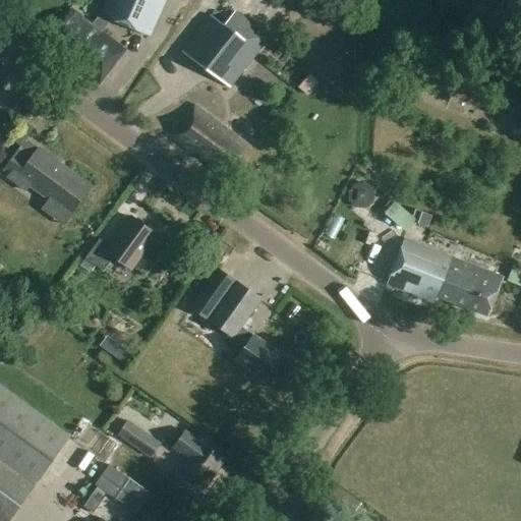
[(106,0),(100,14),(89,26),(70,12),(48,41),(79,65),(75,70),(97,88),(123,54),(102,37),(111,21),(151,38),(167,0),(106,0)]
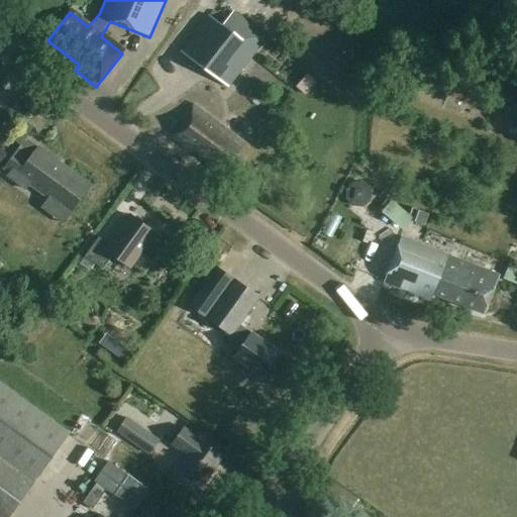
[(209,15),(180,53),(229,89),(269,38),(234,11),(222,25),(209,15)]
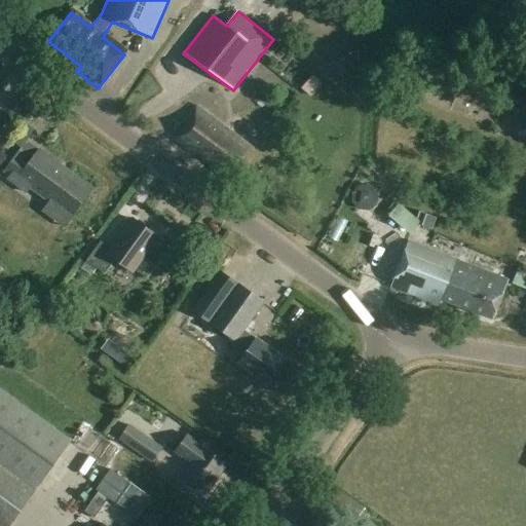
[(226,181),(250,150),(193,108),(170,140),(226,181)]
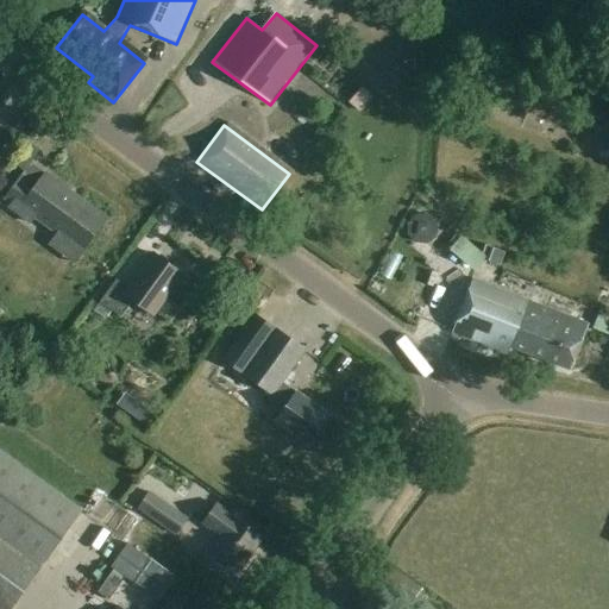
[(76,265),(85,255),(108,221),(46,176),(38,187),(25,177),(6,202),(22,213),(24,211),(56,234),(48,245),(76,265)]
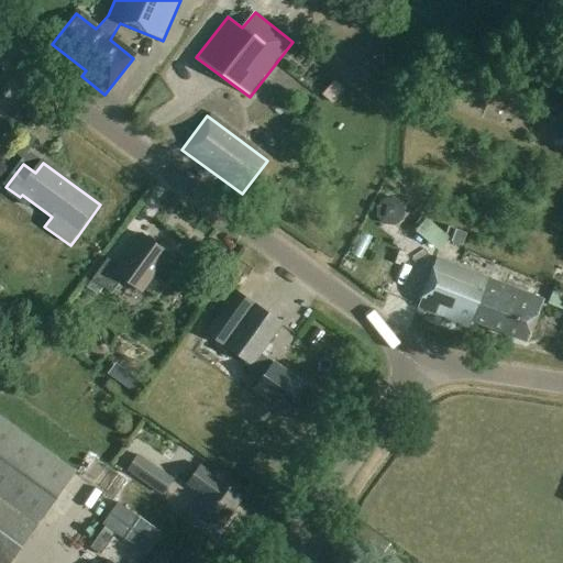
[(179,268),(168,260),(170,257),(142,236),(119,268),(108,261),(92,282),(112,296),(123,280),(143,295),(154,278),(166,287),(179,268)]
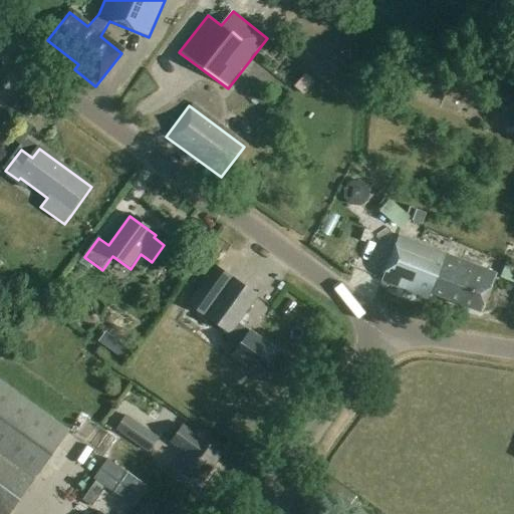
[(480,313),(496,273),(399,236),(380,281),(428,299),(430,294),(480,313)]
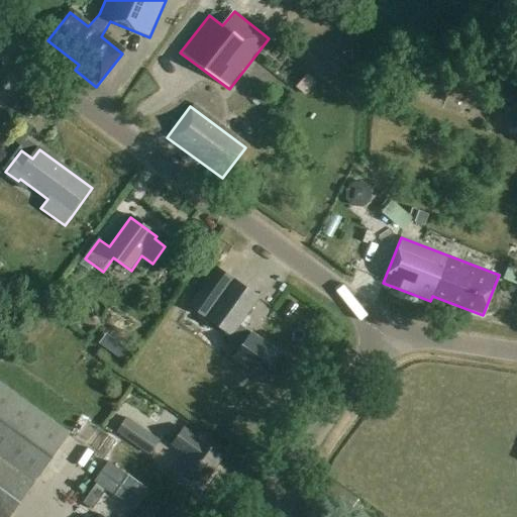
[(189,309),(227,336),(223,341),(239,353),(234,359),(262,379),(279,355),(251,335),(250,336),(239,327),(260,300),(234,282),(233,283),(216,271),(189,309)]
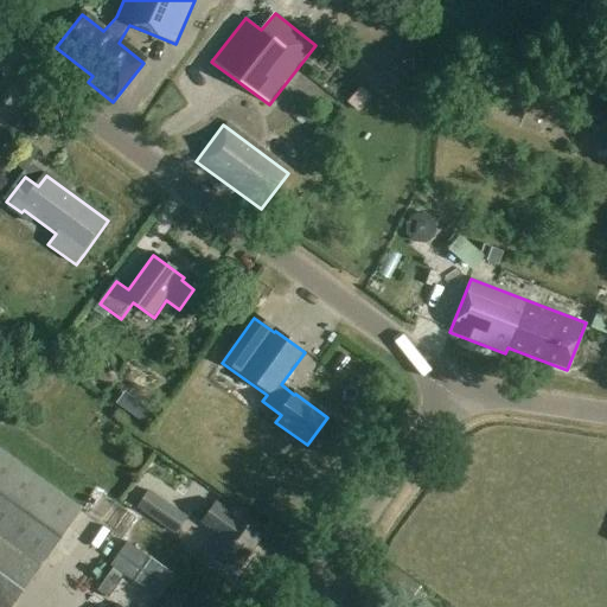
[(138,404),(131,415),(144,425),(152,414),(139,403),(138,404)]
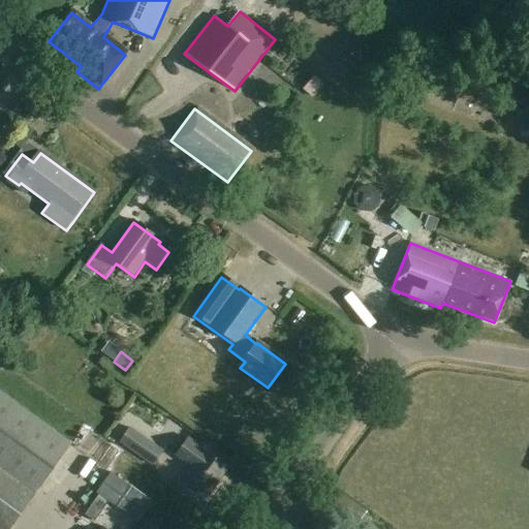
[(11,528),(72,444),(0,392),(0,528),(11,528)]
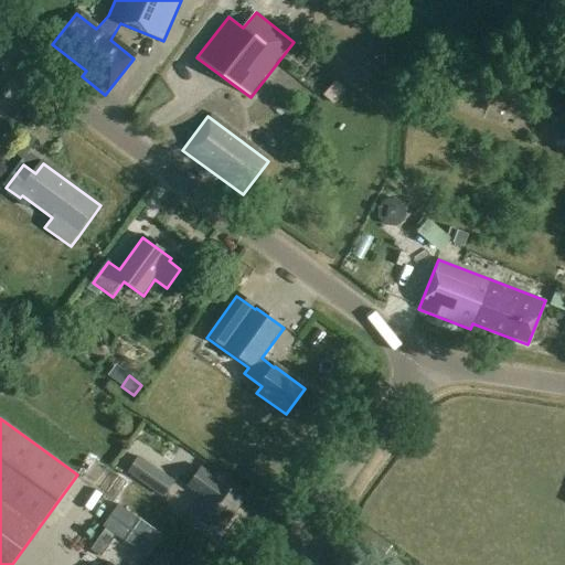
[(138,456),(127,473),(163,499),(176,482),(138,456)]
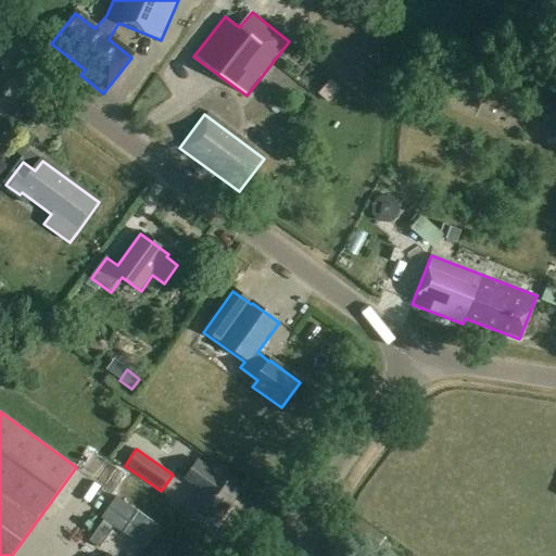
[(197,462),(185,479),(202,492),(192,505),(218,522),(239,492),(197,462)]
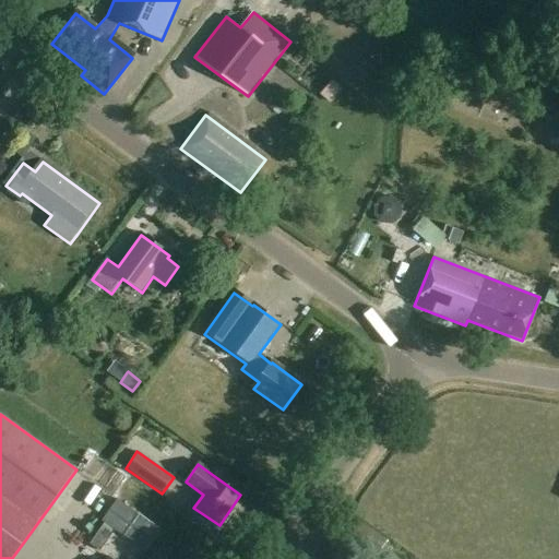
[(100,552),(115,531),(145,551),(161,528),(117,499),(102,522),(104,523),(90,545),(100,552)]
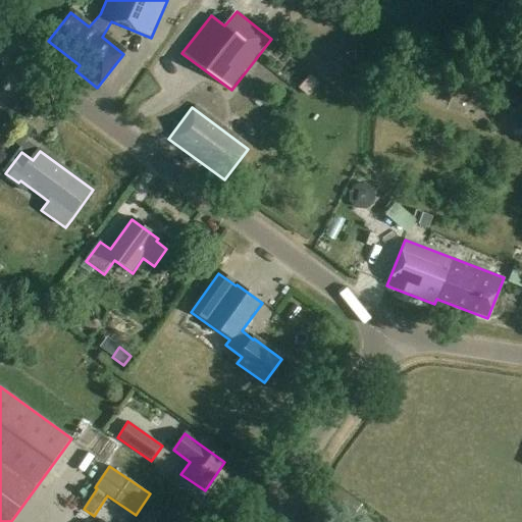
[(328,483),(317,499),(349,521),(351,521),(362,508),(328,483)]
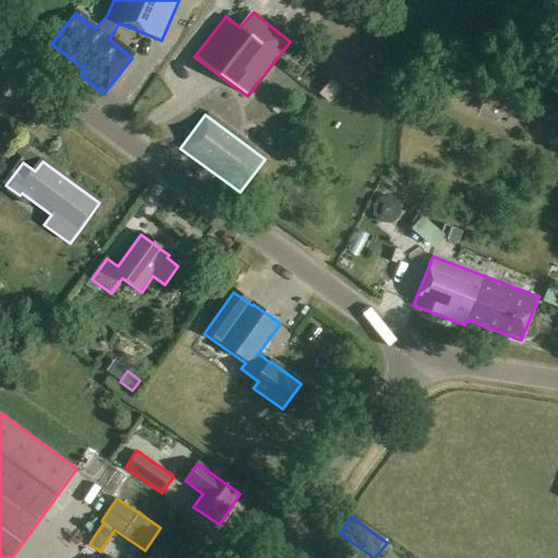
[(283,557),(302,557),(306,552),(291,543),(282,557),(283,557)]
